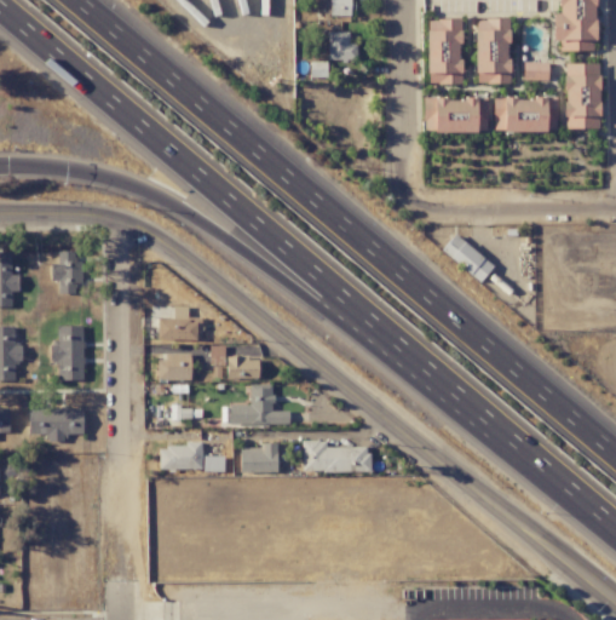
[(332,0),(332,16),(352,16),(352,0),(332,0)]
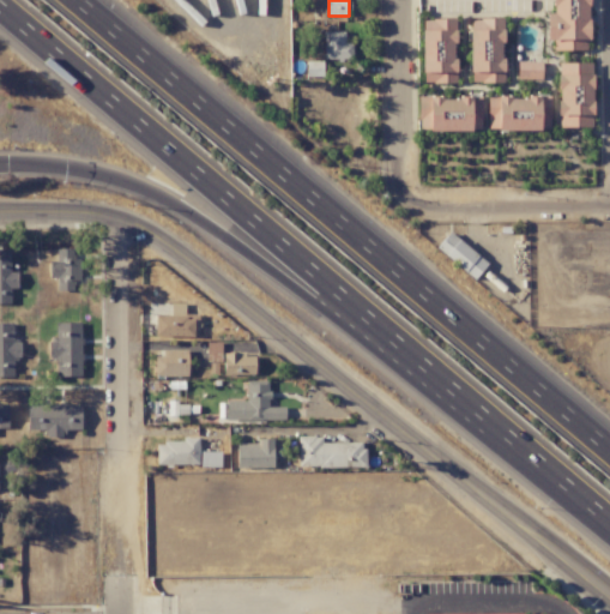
[(555,0),(591,0),(592,6),(590,14),(590,17),(592,19),(592,42),(589,43),(590,50),(556,52),(555,41),(549,40),(548,12),(555,11),(555,0)]
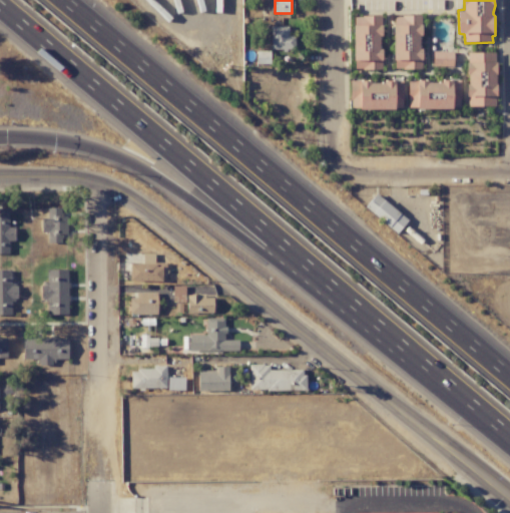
[(396,18),(397,25),(395,26),(395,61),(397,60),(397,69),(404,68),(405,70),(424,69),(424,49),(421,48),(421,36),(423,36),(423,14),(396,18)]
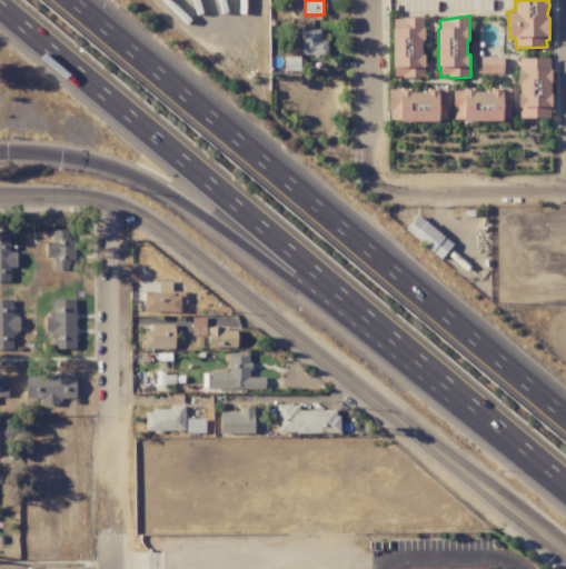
[(425,18),(426,40),(423,41),(424,55),(427,56),(427,78),(405,78),(405,77),(396,77),(396,68),(394,67),(396,19),(405,19),(405,18),(425,18)]
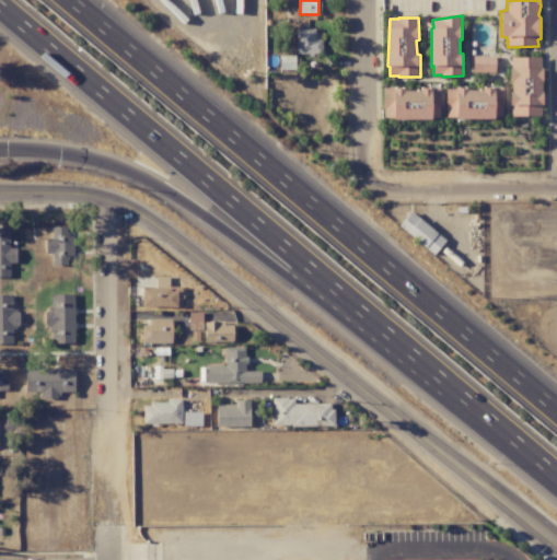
[(324,55),(324,39),(317,39),(317,28),(298,28),(299,55),(324,55)]
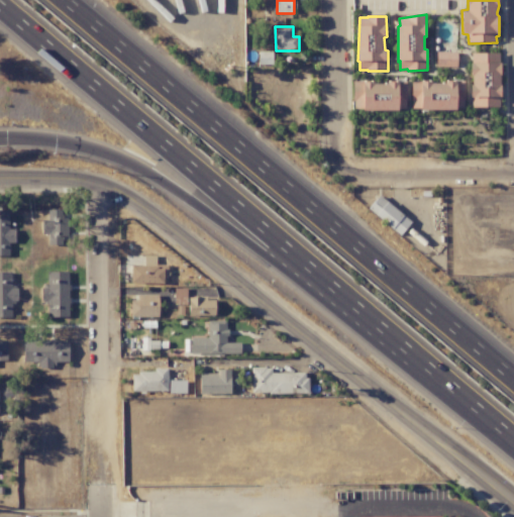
[(458,67),(458,53),(439,53),(439,67),(458,67)]
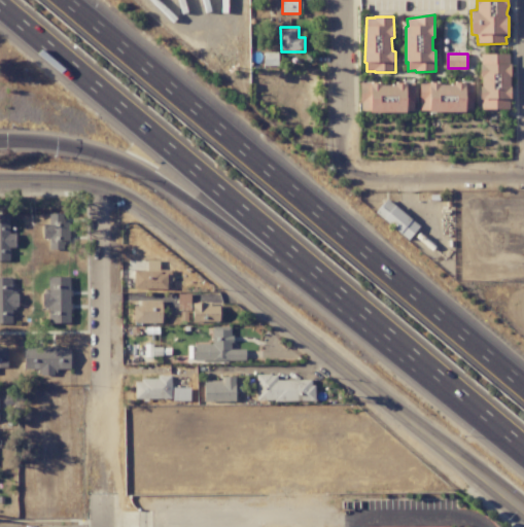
[(482,54),(512,55),(511,66),(512,75),(509,84),(512,89),(511,106),(512,109),(483,110),(483,102),(480,99),(480,88),(482,83),(483,78),(481,77),(481,65),(483,64),(482,54)]
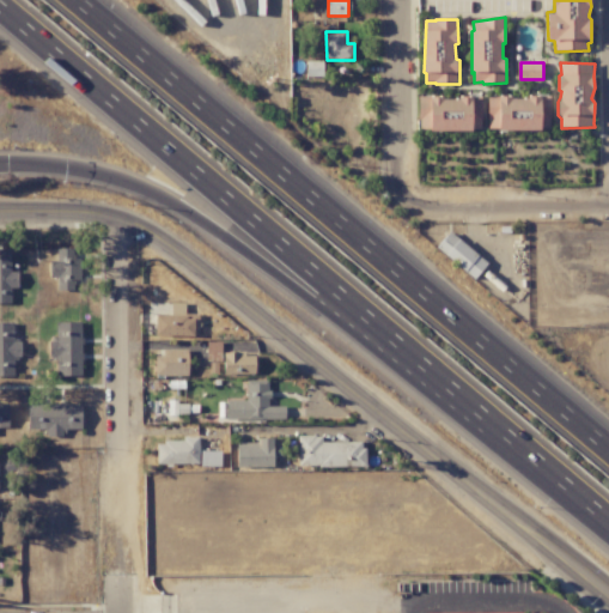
[(488,96),(489,129),(552,129),(553,95),(529,95),(529,98),(515,98),(515,95),(488,96)]
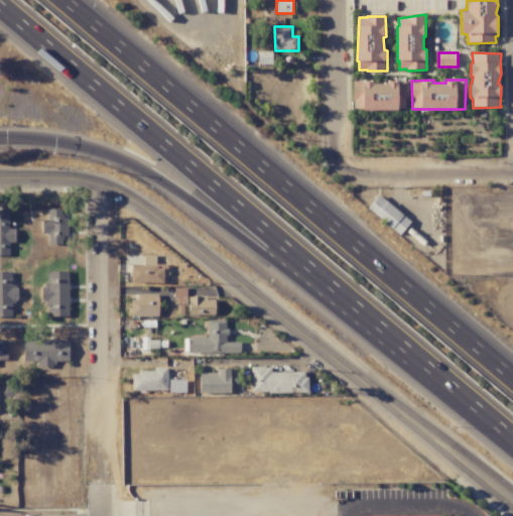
[(407,81),(409,89),(407,110),(364,110),(356,108),(355,101),(353,81),(375,81),(375,85),(388,85),(388,81),(407,81)]
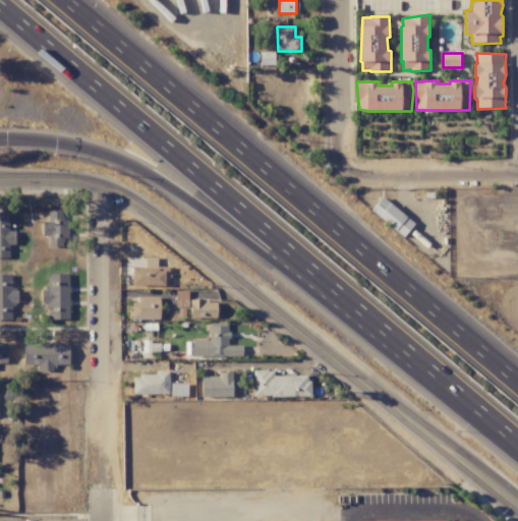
[(372,211),(406,237),(416,223),(384,197),(372,211)]
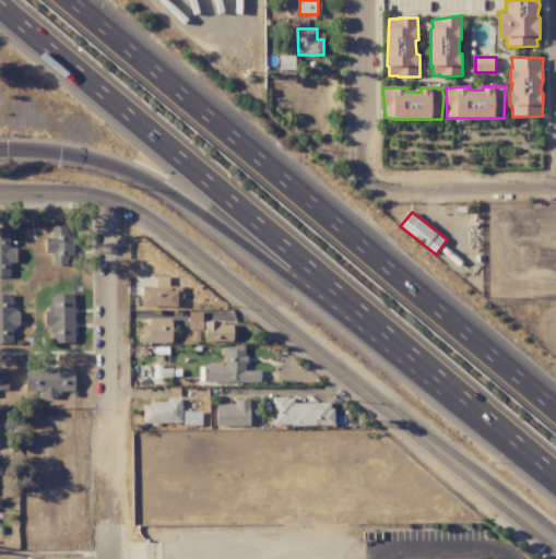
[(0,276),(13,277),(13,263),(18,263),(18,248),(12,248),(12,227),(0,226),(0,276)]
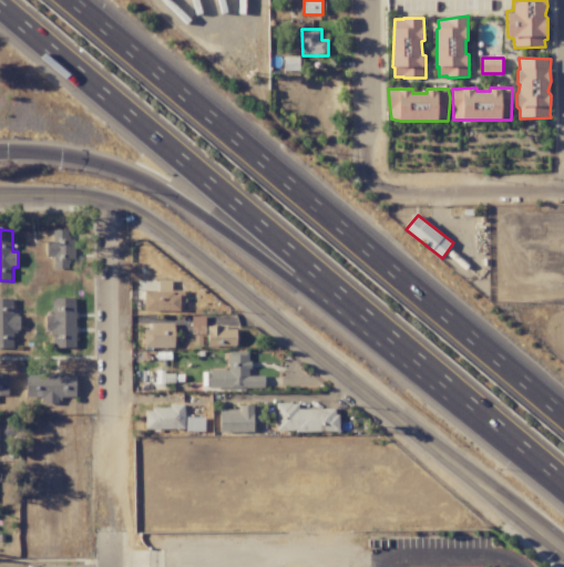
[(55,269),(71,269),(71,259),(78,259),(77,238),(70,238),(70,230),(55,230),(55,241),(48,241),(49,258),(54,258),(55,269)]
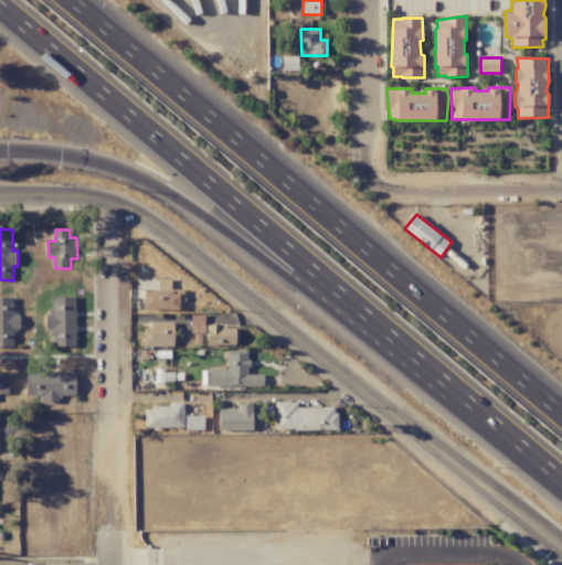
[(161,290),(146,290),(145,309),(186,310),(186,289),(173,289),(173,279),(161,279),(161,290)]
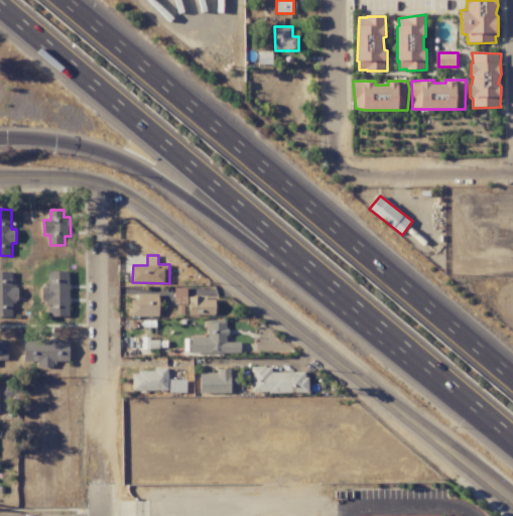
[(0,316),(14,316),(14,300),(20,300),(20,286),(13,286),(13,271),(0,271),(0,316)]
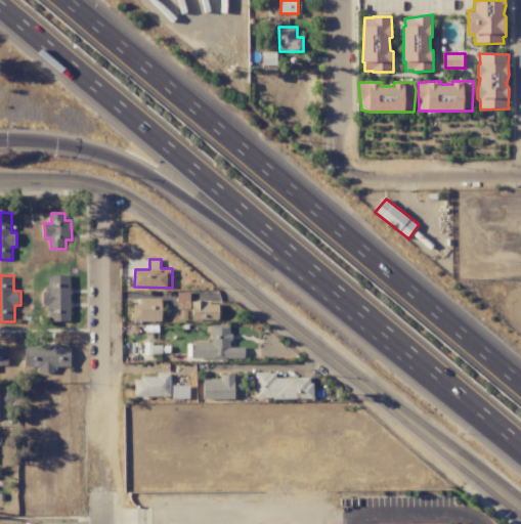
[(72,275),(50,275),(50,292),(44,292),(44,305),(50,305),(51,321),(73,321),(72,275)]
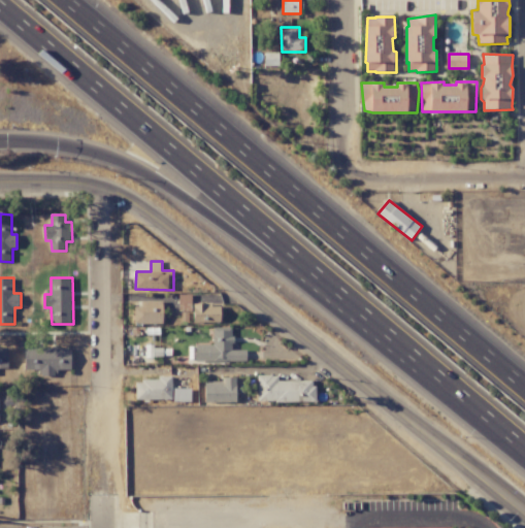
[(136,324),(165,324),(165,303),(136,303),(136,324)]
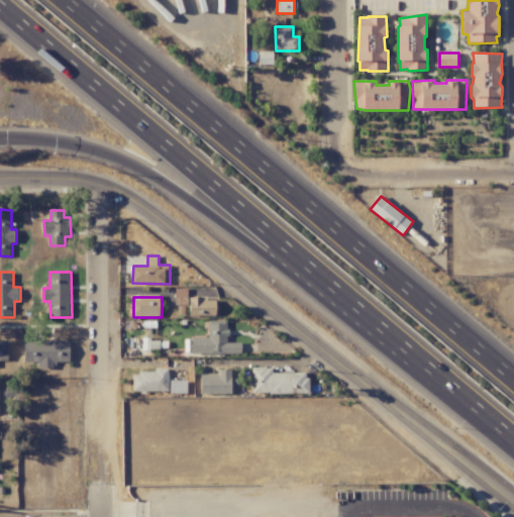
[(191,316),(217,315),(217,298),(191,299),(191,316)]
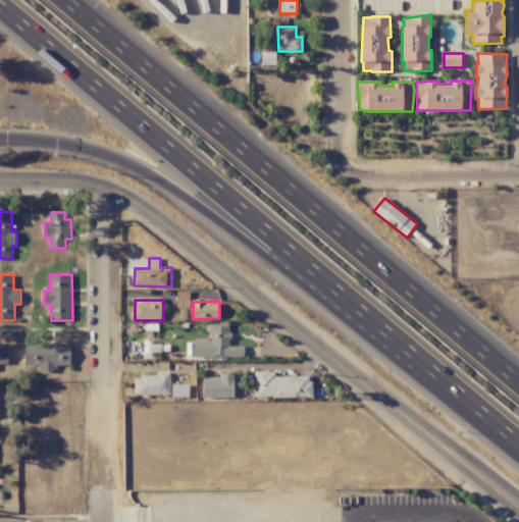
[(246,357),(245,346),(232,346),(231,323),(212,324),(212,341),(195,341),(196,358),(246,357)]
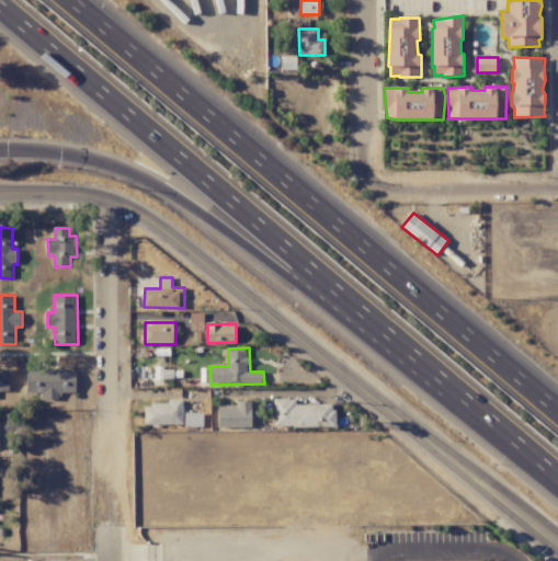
[(77,369),(27,370),(29,395),(45,393),(45,400),(61,400),(61,393),(77,393),(77,369)]
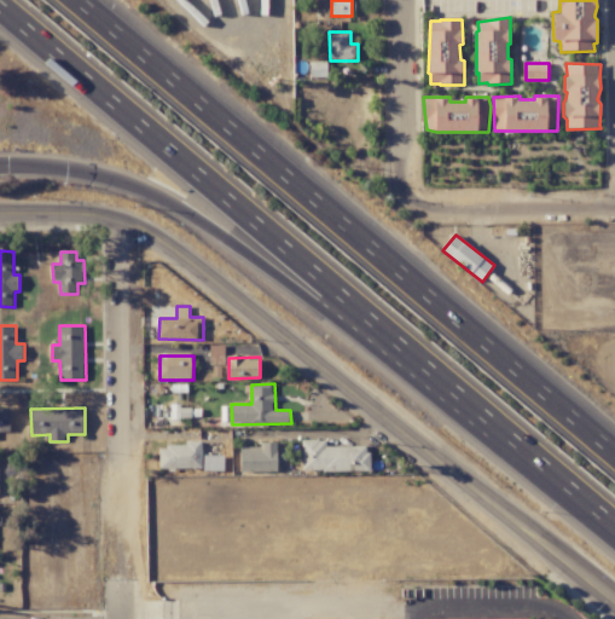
[(0,433),(12,433),(11,410),(0,409),(0,433)]
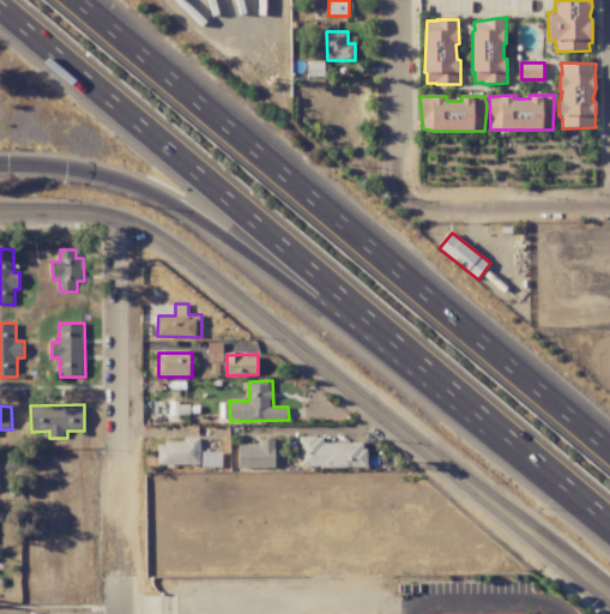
[(368,467),(368,443),(325,443),(325,435),(301,437),(301,468),(368,467)]
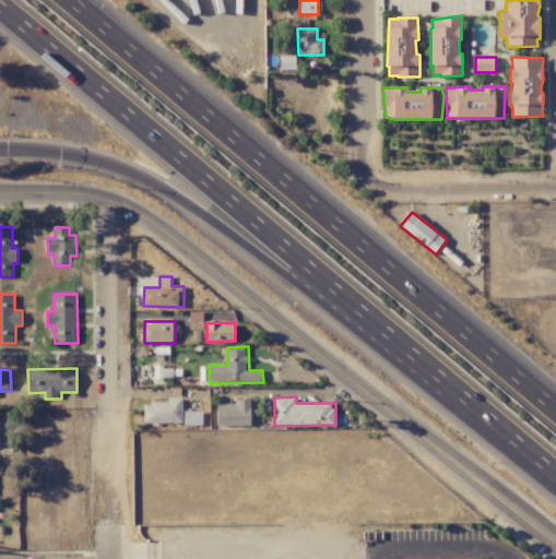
[(148,423),(182,424),(182,399),(170,399),(170,403),(152,402),(152,407),(162,407),(162,414),(148,414),(148,423)]
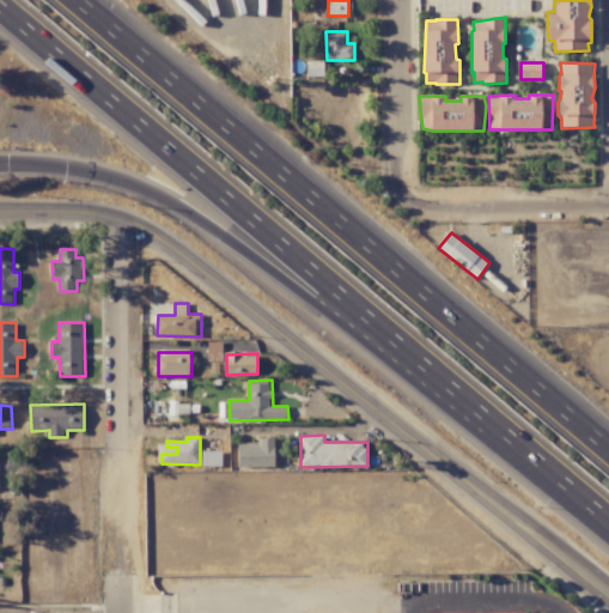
[(239,443),(239,467),(275,467),(275,438),(261,438),(261,443),(239,443)]
